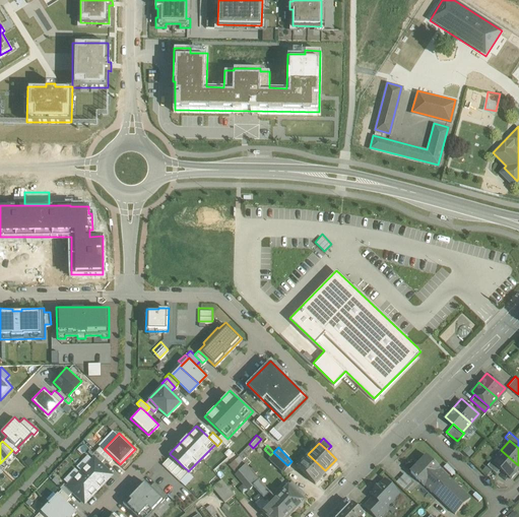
[(104,457),(95,449),(91,453),(93,456),(100,462),(104,457)]
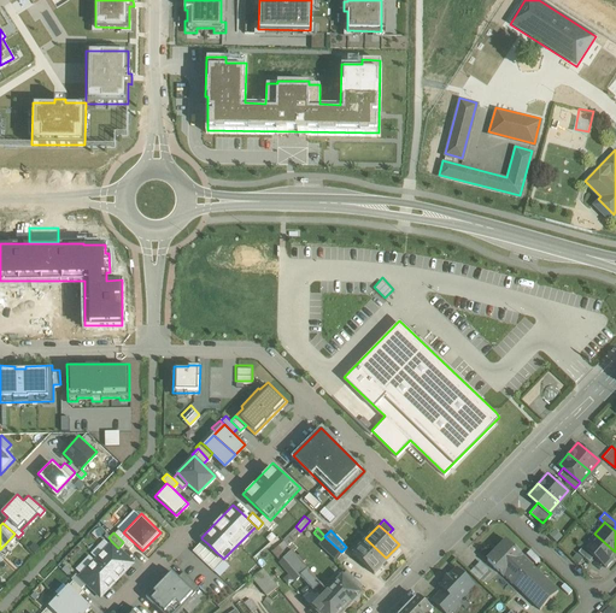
[(615,552),(594,534),(585,546),(593,554),(604,564),(615,552)]
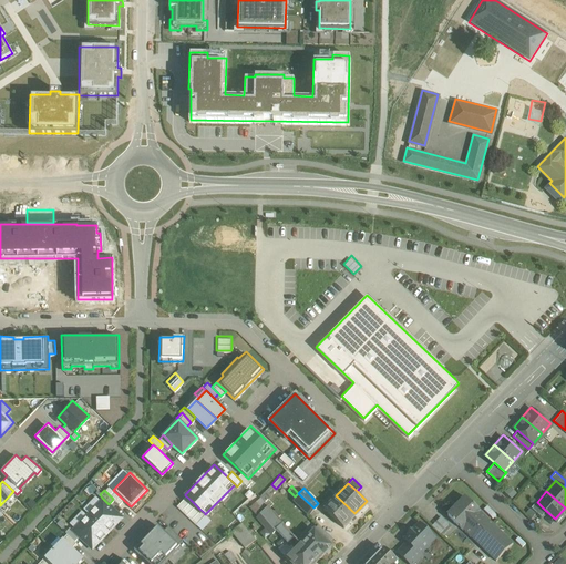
[(314,508),(298,493),(295,496),(294,498),(308,513),(314,508)]
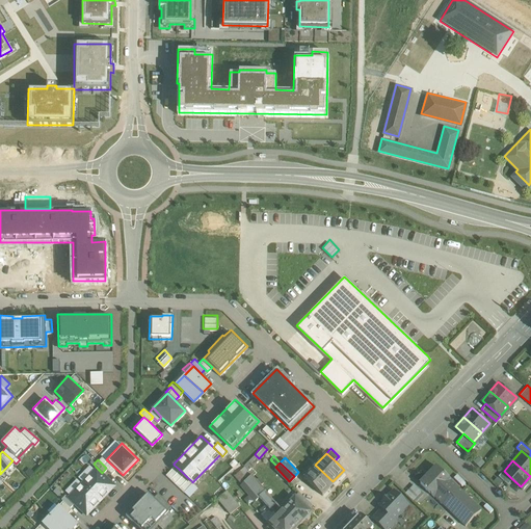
[(169,478),(179,469),(174,465),(165,474),(169,478)]
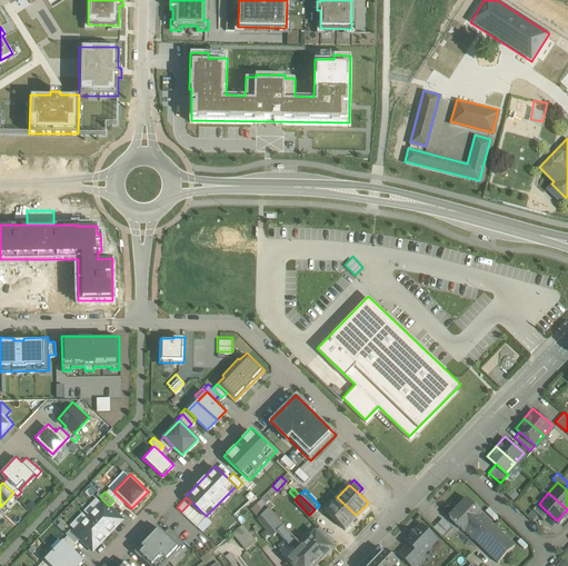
[(261,497),(250,507),(258,517),(269,507),(261,497)]
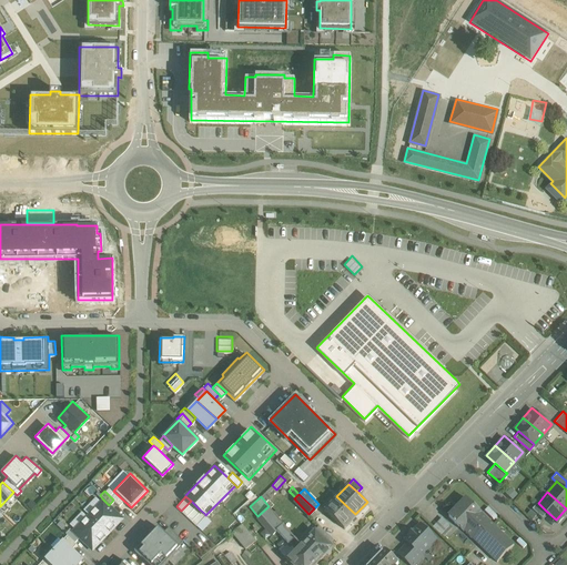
[(336,496),(324,508),(343,526),(355,514),(336,496)]
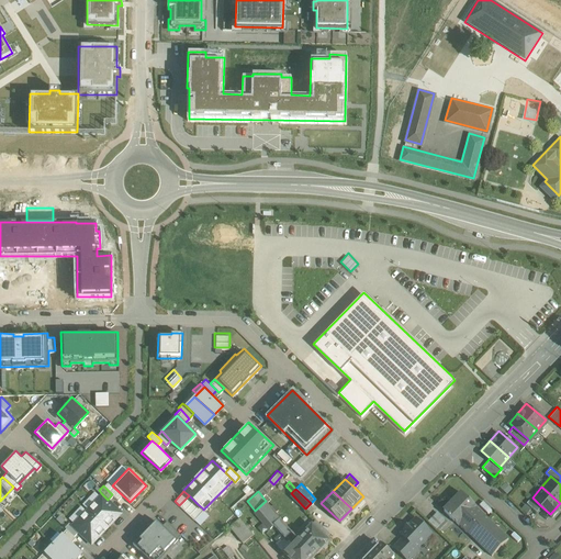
[(461,491),(444,509),(458,523),(475,505),(461,491)]
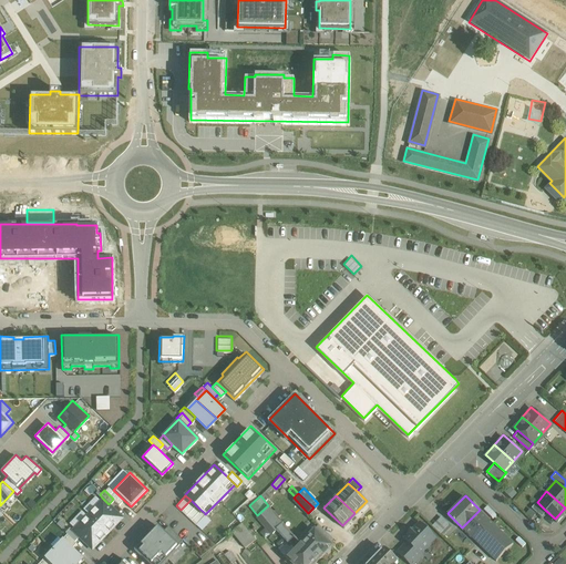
[(109,504),(102,498),(88,513),(106,532),(122,516),(109,504)]
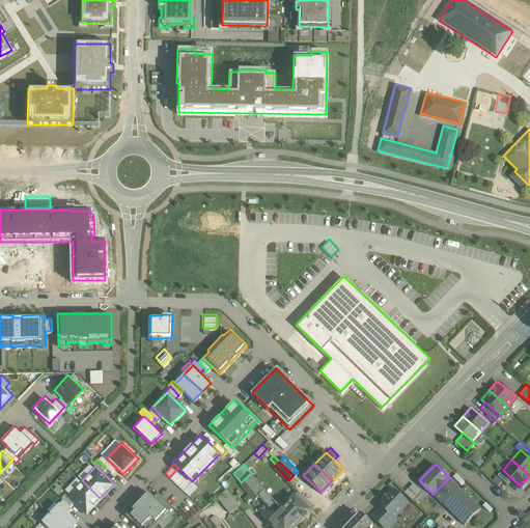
[(174,481),(183,472),(178,468),(169,477),(174,481)]
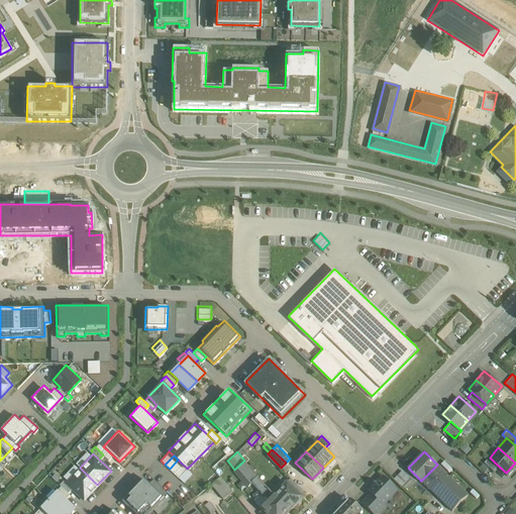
[(497,465),(490,457),(488,456),(484,460),(493,469),(497,465)]
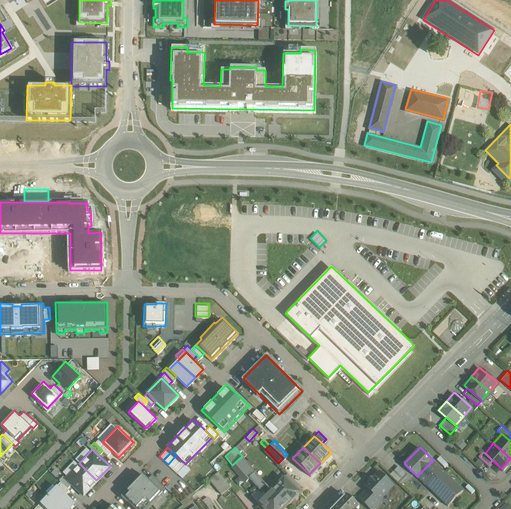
[(172,468),(180,459),(176,455),(168,464),(172,468)]
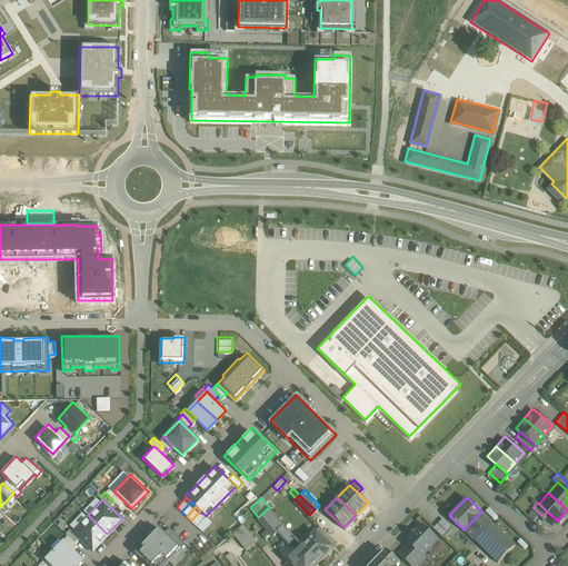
[(269,507),(258,517),(272,534),(277,529),(284,523),(269,507)]
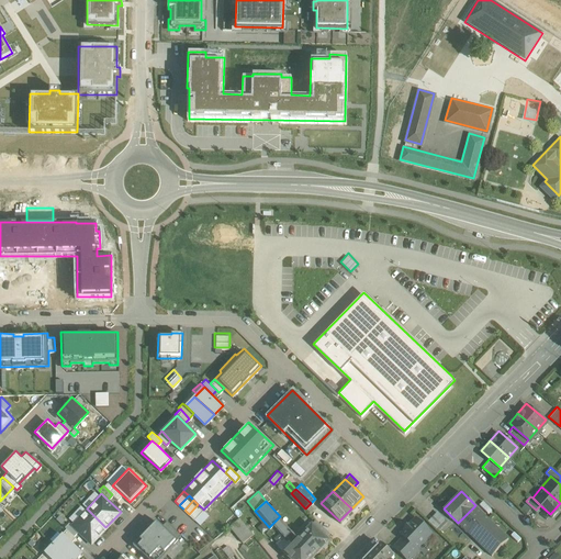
[(193,518),(203,509),(198,504),(189,514),(193,518)]
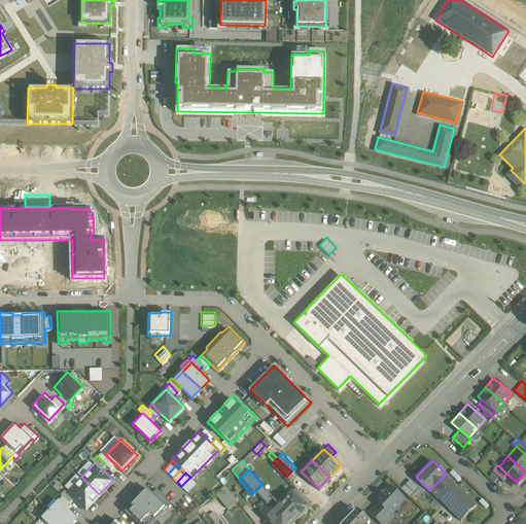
[(446,474),(429,490),(460,519),(476,502),(446,474)]
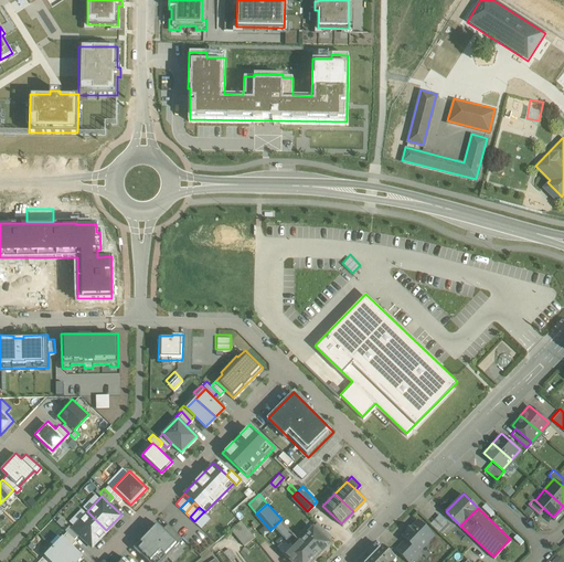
[(87,511),(72,527),(78,533),(92,545),(106,530),(87,511)]
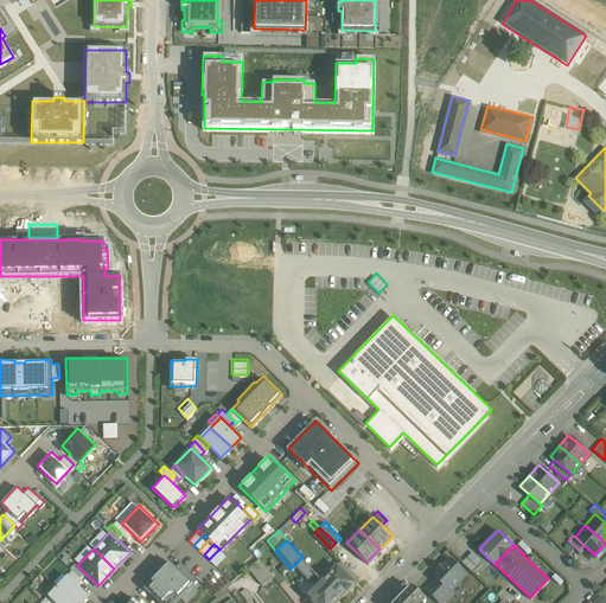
[(259,557),(247,566),(261,584),(273,575),(259,557)]
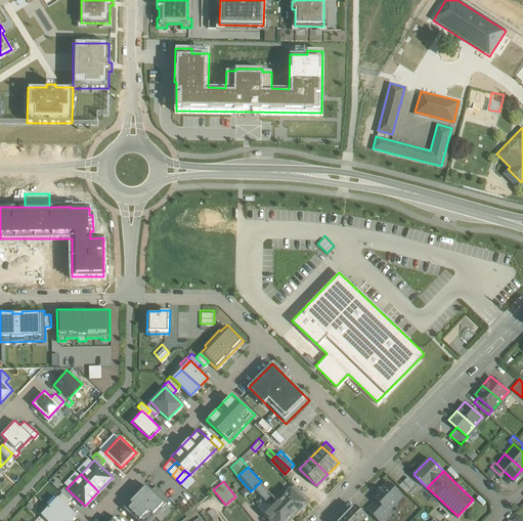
[(277,502),(261,481),(255,487),(265,501),(267,498),(272,504),(273,504),(274,506),(265,515),(270,520),(269,520),(288,520),(293,517),(280,505),(277,502)]
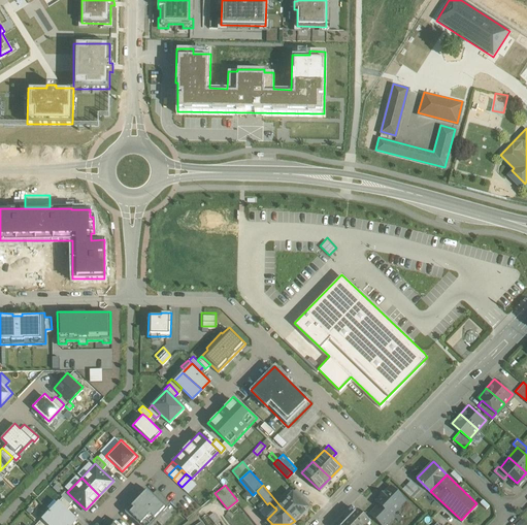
[(403,498),(391,486),(385,491),(384,491),(380,495),(381,496),(376,500),(379,502),(390,514),(390,513),(403,498)]
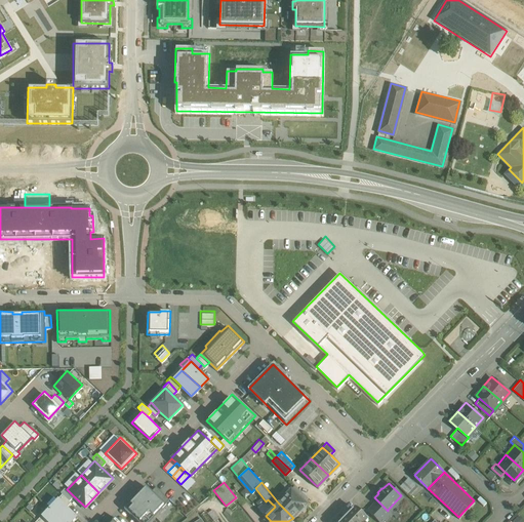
[(146,485),(124,508),(138,521),(149,521),(166,505),(164,503),(168,498),(155,486),(151,490),(146,485)]
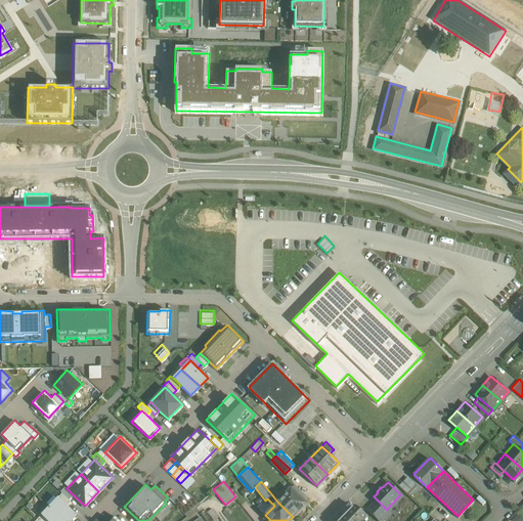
[(294,485),(277,502),(280,505),(293,517),(300,510),(302,510),(305,507),(304,505),(305,503),(302,500),(305,496),(294,485)]
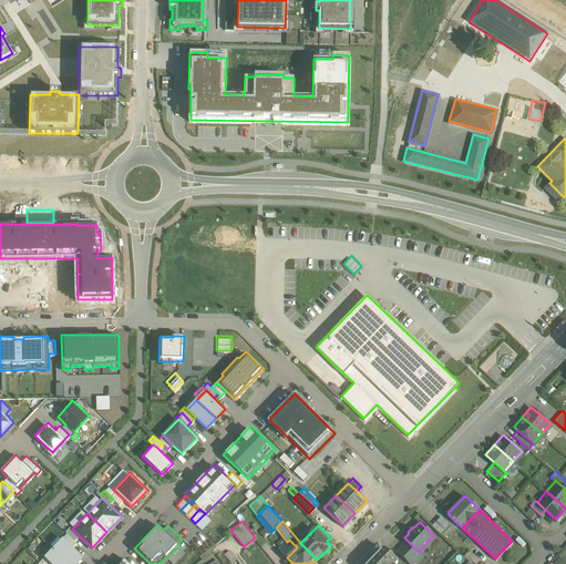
[(72,529),(69,526),(64,531),(67,532),(74,540),(79,535),(72,529)]
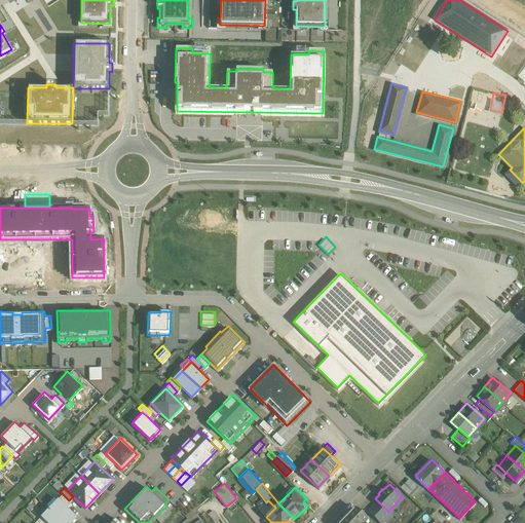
[(491,495),(485,489),(480,495),(486,501),(491,495)]
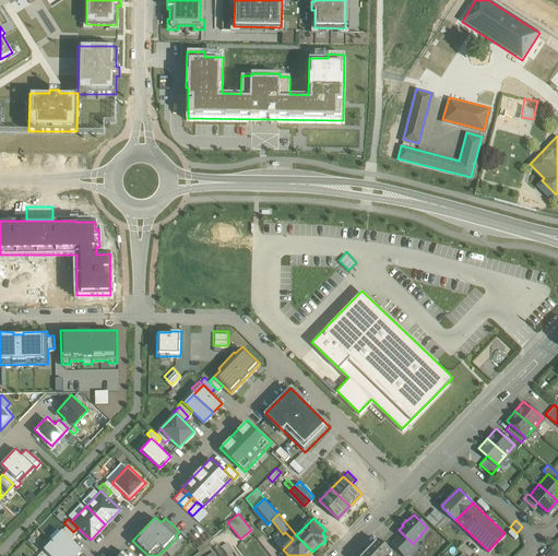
[(73,532),(66,524),(61,530),(62,531),(70,539),(75,534),(73,532)]
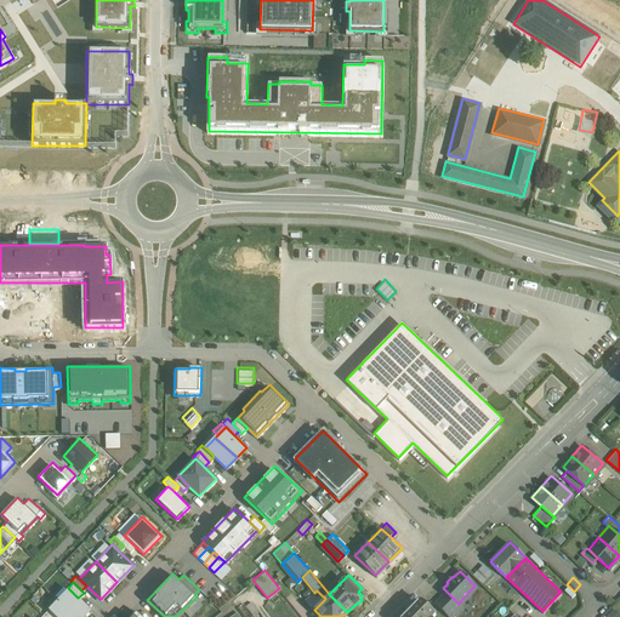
[(78,598),(69,589),(60,599),(77,616),(81,616),(90,609),(78,598)]
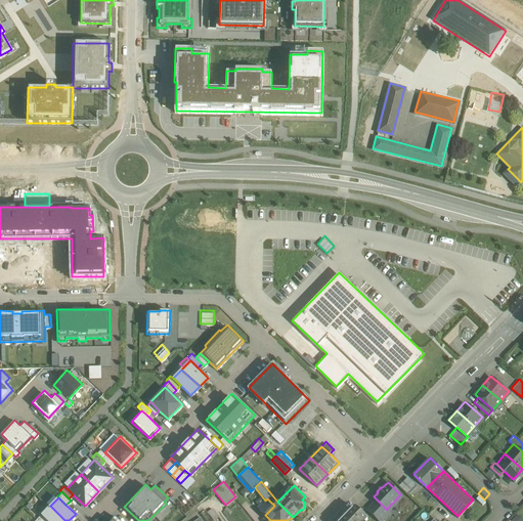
[(387,510),(376,498),(366,508),(380,520),(389,511),(387,509),(387,510)]
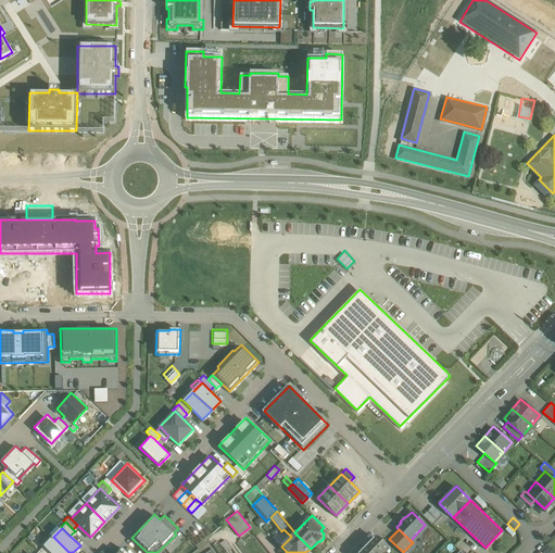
[(275,538),(281,544),(289,538),(282,531),(275,538)]
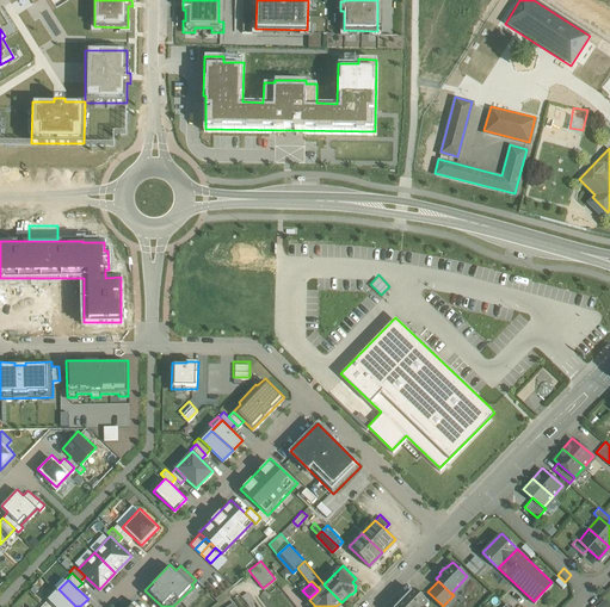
[(75,606),(59,589),(49,600),(55,606),(75,606)]
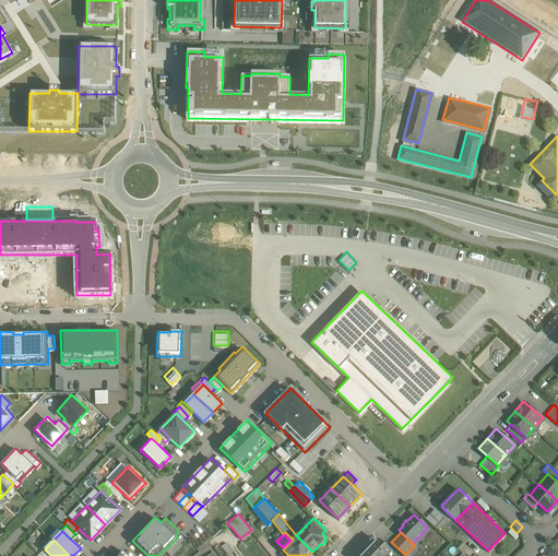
[(378,540),(361,555),(387,555),(391,553),(378,540)]
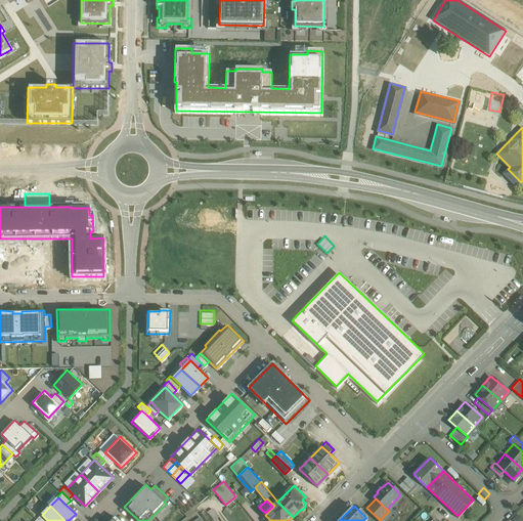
[(217,516),(211,508),(207,510),(213,519),(217,516)]
